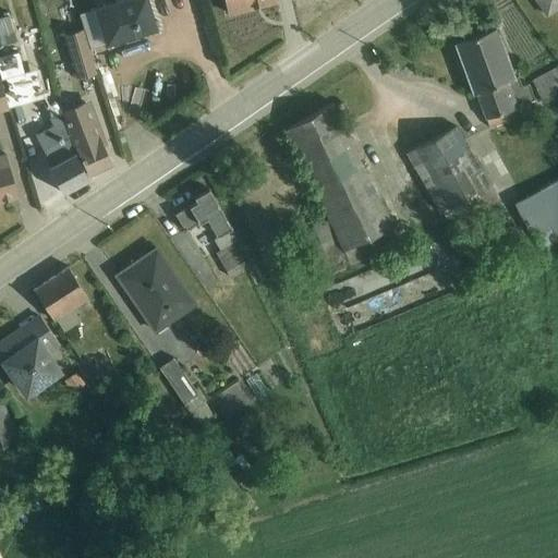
[(119,0),(95,8),(106,45),(124,39),(125,41),(137,37),(137,35),(156,29),(146,0),(119,0)]
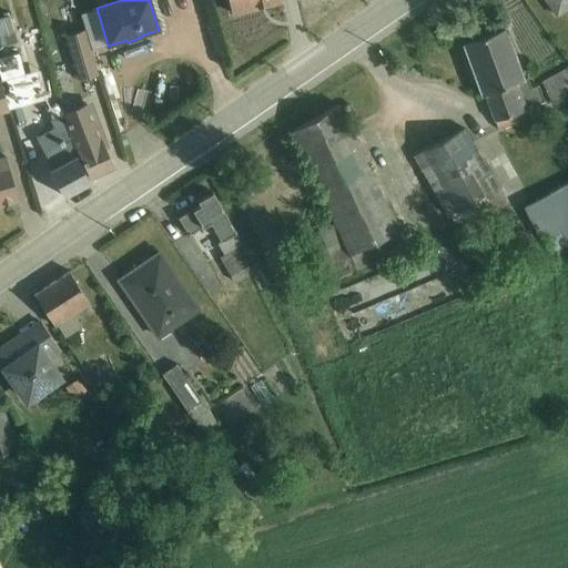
[(280,0),(227,0),(231,14),(281,1),(280,0)]
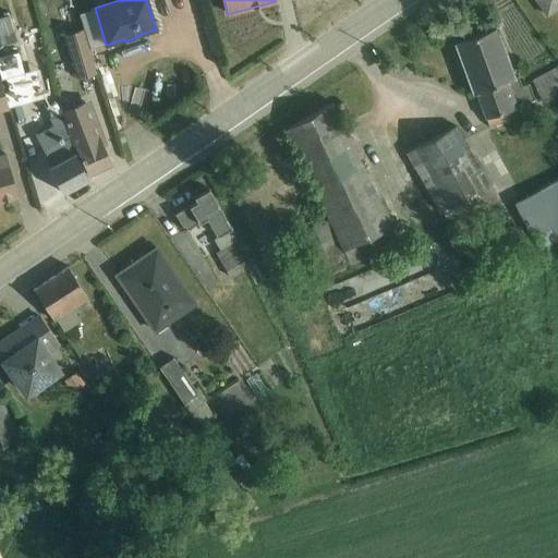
[(557,0),(535,0),(546,16),(557,8),(557,0)]
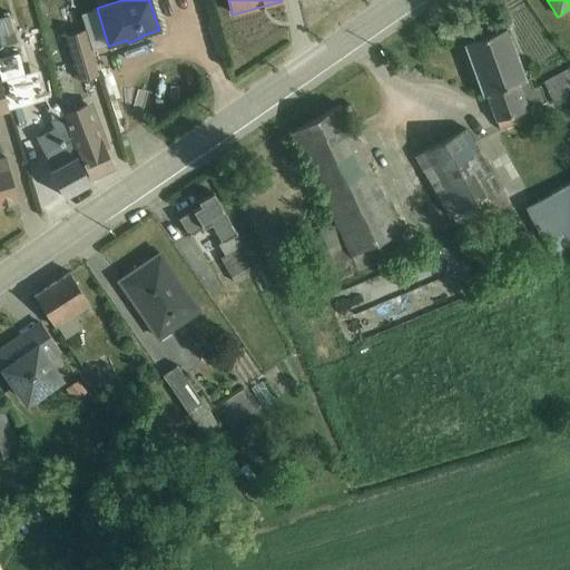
[(505,29),(464,45),(499,130),(532,118),(529,108),(546,102),(539,85),(532,88),(529,78),(524,79),(505,29)]
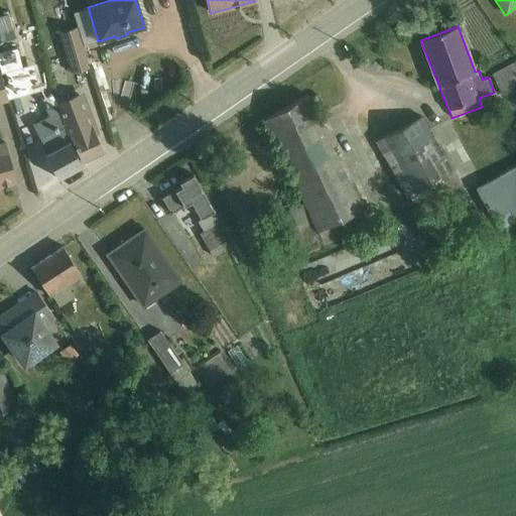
[(77,27),(58,32),(71,74),(89,68),(77,27)]
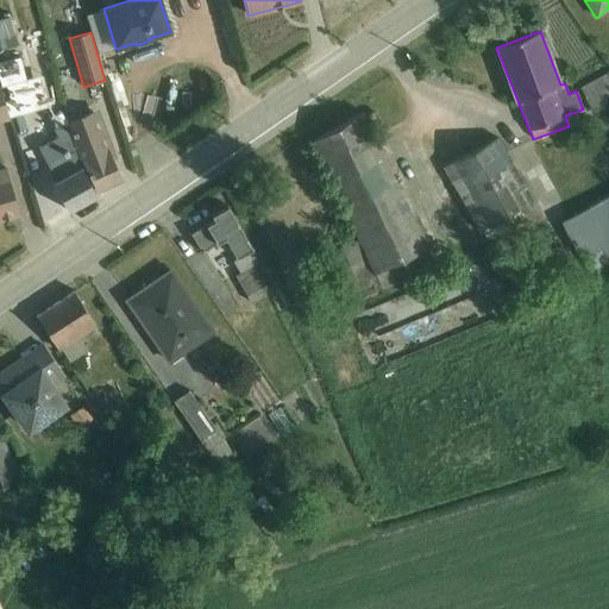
[(608,70),(579,87),(591,111),(608,100),(608,70)]
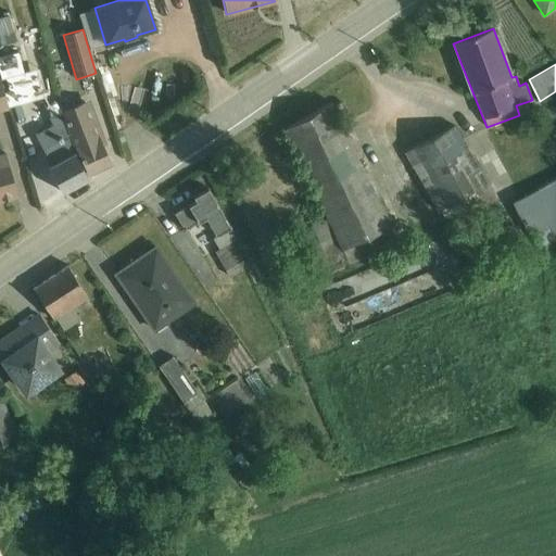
[(0,78),(0,81),(8,109),(24,104),(16,74),(0,78)]
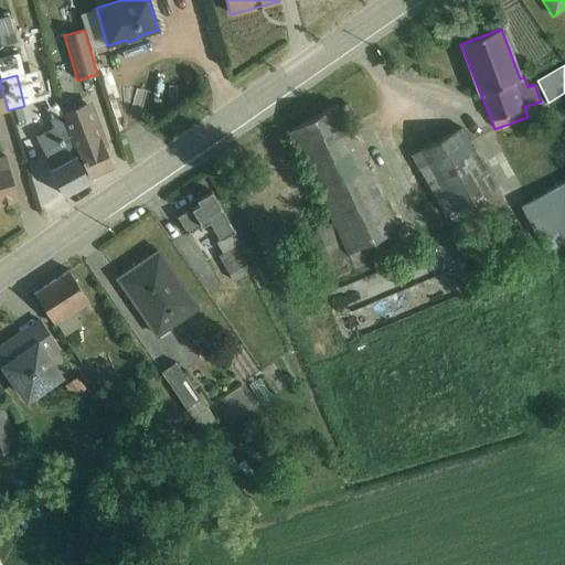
[(64,123),(78,155),(89,178),(112,167),(104,149),(108,147),(89,102),(62,114),(64,123)]
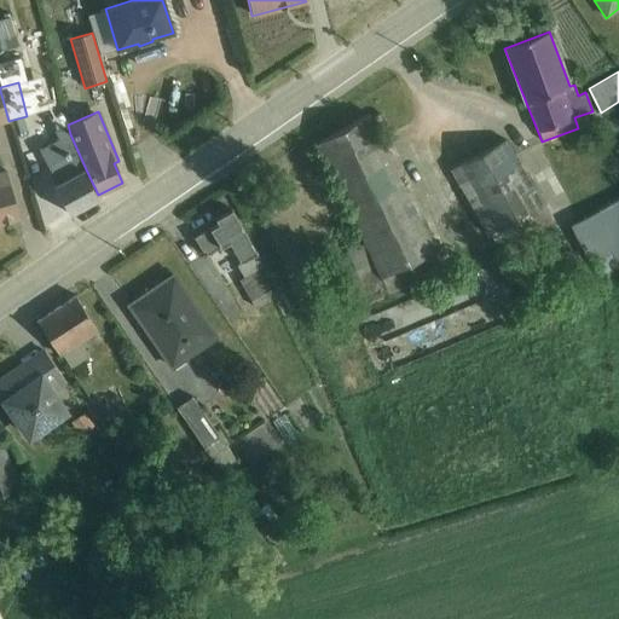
[(362,239),(383,285),(388,296),(443,270),(434,253),(439,250),(391,149),(386,151),(368,115),(317,144),(362,239)]
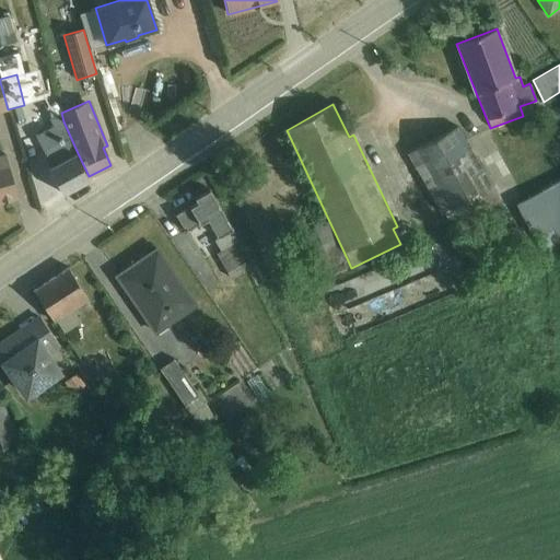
[(50,128),(63,121),(57,106),(43,112),(50,128)]
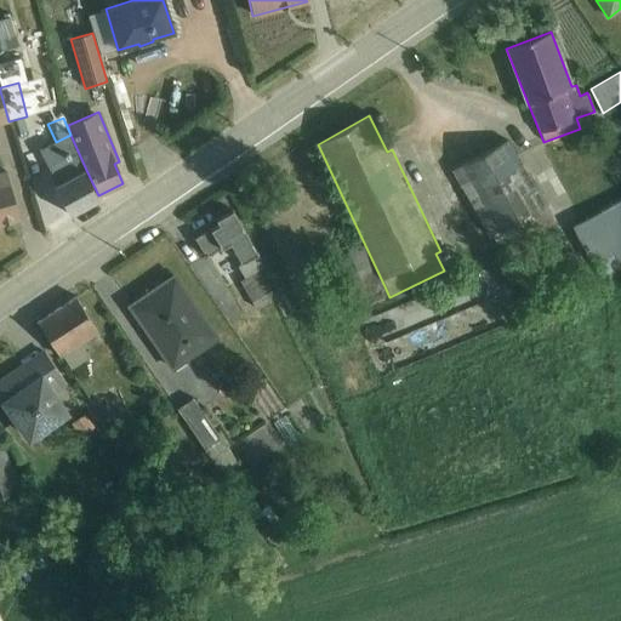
[(70,135),(56,142),(47,146),(63,182),(57,184),(69,215),(97,199),(85,170),(86,170),(70,135)]
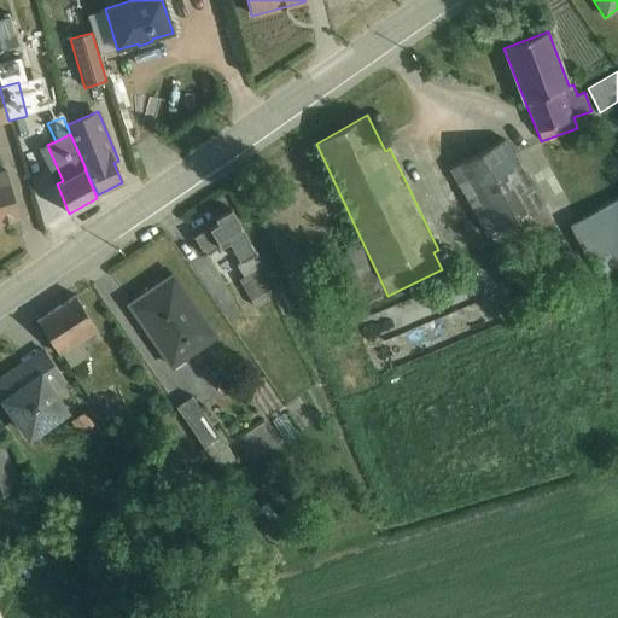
[(507,138),(449,170),(485,235),(489,234),(502,256),(554,227),(542,205),(544,204),(507,138)]
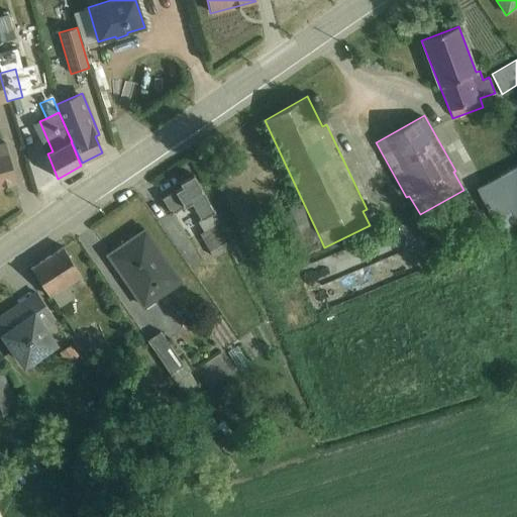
[(4,141),(0,142),(0,186),(16,183),(4,141)]
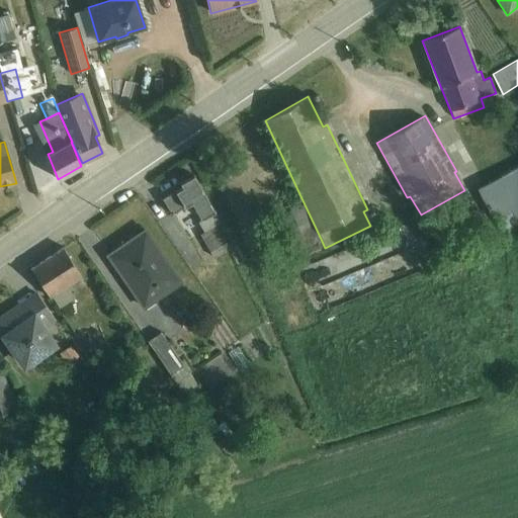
[(517,167),(477,188),(491,218),(494,217),(502,233),(517,224),(517,167)]
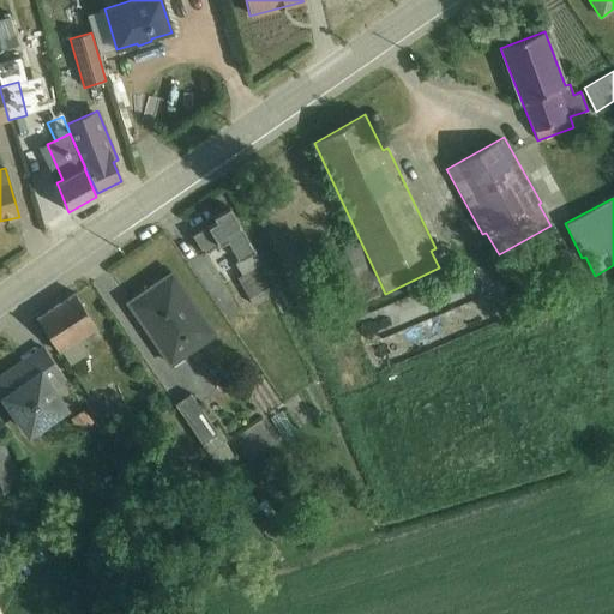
[(216,222),(192,236),(202,253),(227,240),(239,262),(235,264),(241,275),(235,278),(252,306),(271,295),(256,268),(259,265),(253,251),(229,208),(222,206),(215,210),(214,217),(216,222)]
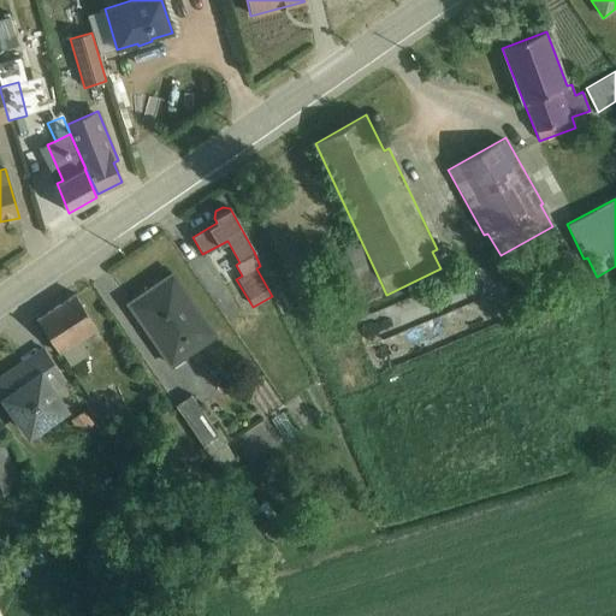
[(381,284),(360,238),(323,256),(345,302),(381,284)]
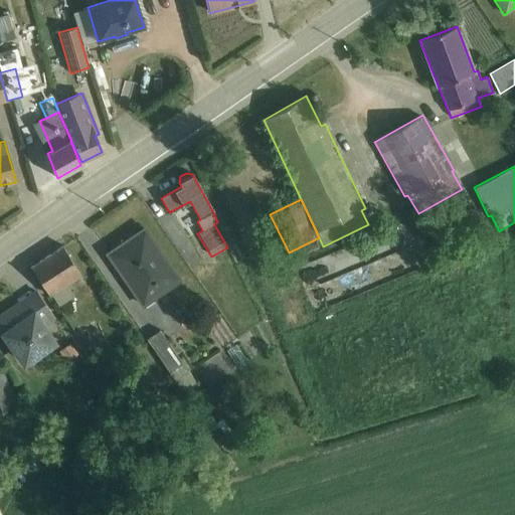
[(144,229),(108,254),(144,307),(180,282),(144,229)]
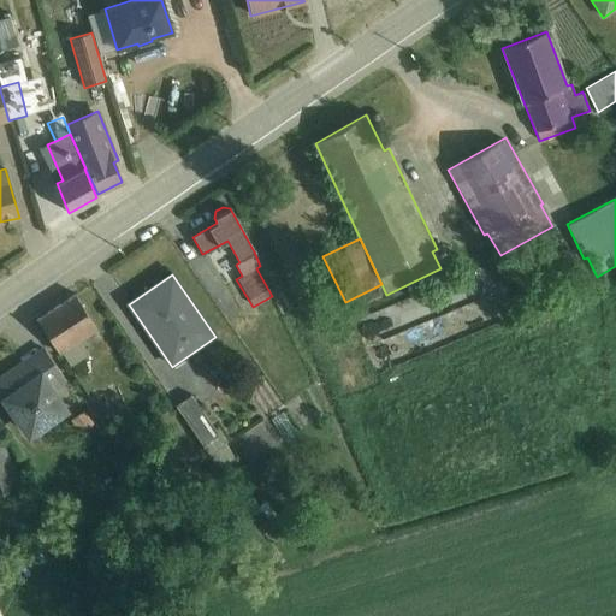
[(75,295),(36,320),(67,368),(88,355),(78,342),(98,330),(75,295)]
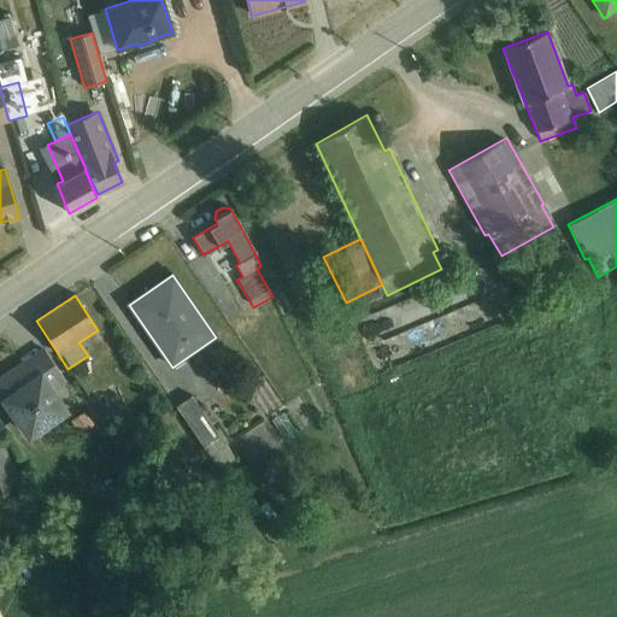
[(374,351),(415,348),(413,322),(432,322),(432,303),(393,304),(394,330),(372,330),(374,351)]
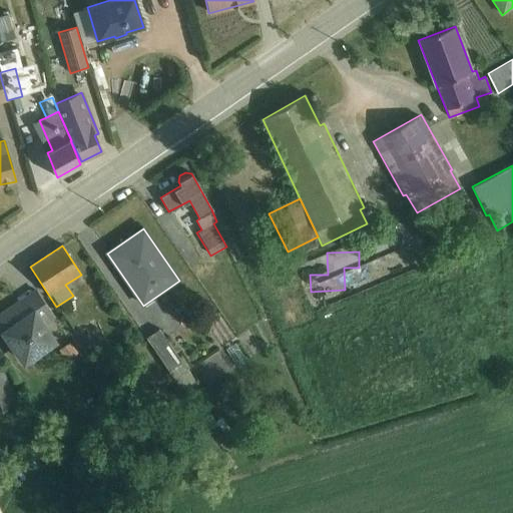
[(16,310),(14,308),(0,317),(0,327),(25,365),(57,343),(45,325),(55,318),(36,292),(38,295),(16,310)]
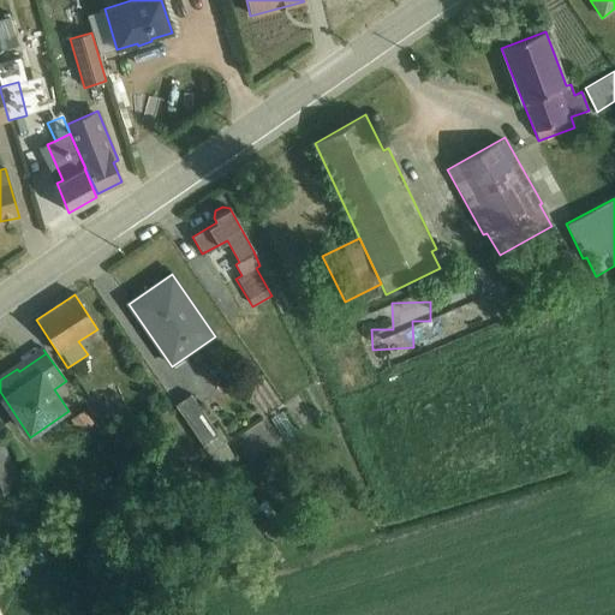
[(46,353),(43,350),(17,369),(19,371),(46,353)]
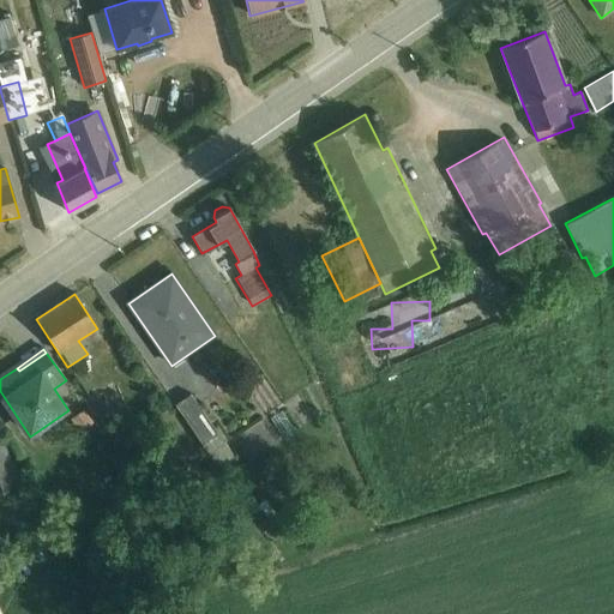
[(193,433),(202,444),(218,469),(234,458),(190,395),(174,405),(193,433)]
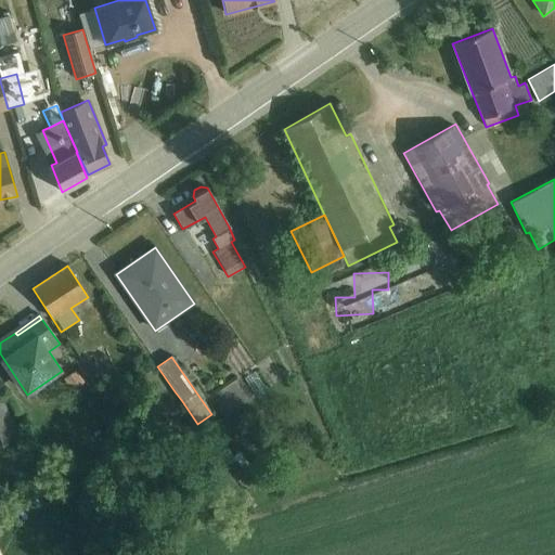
[(75,371),(63,379),(71,390),(84,382),(75,371)]
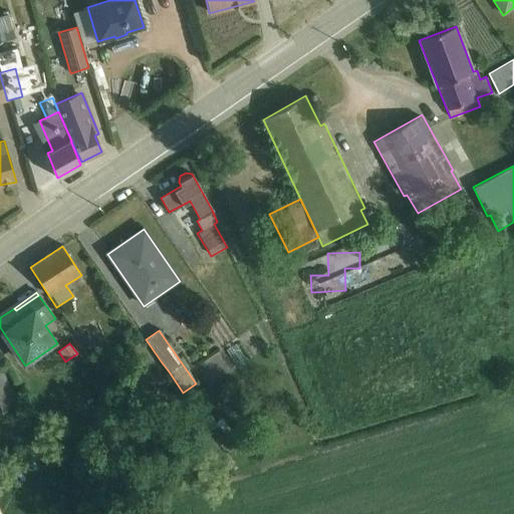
[(236,344),(226,350),(238,368),(248,361),(236,344)]
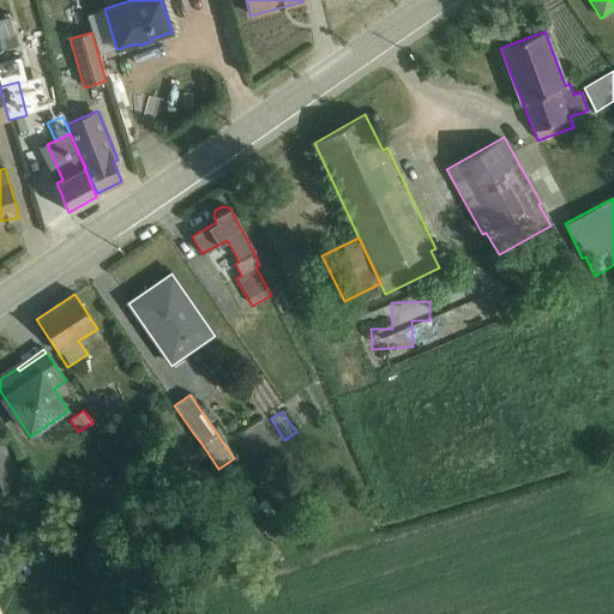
[(114,427),(98,434),(106,451),(121,445),(114,427)]
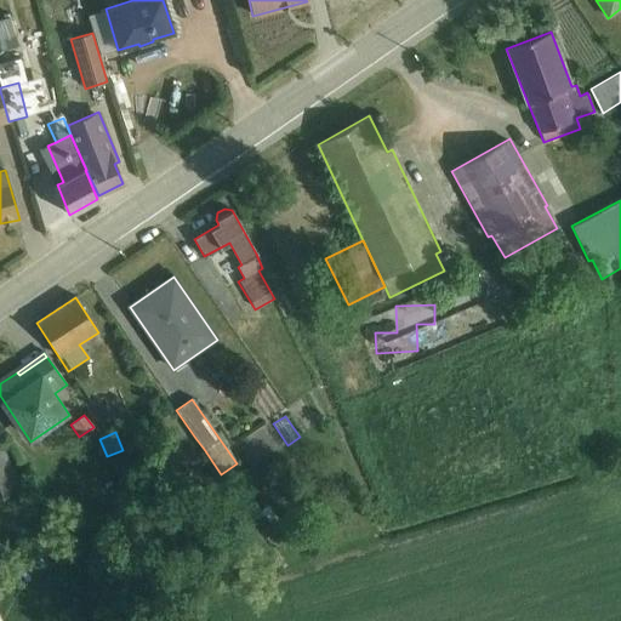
[(204,449),(195,438),(189,443),(197,454),(204,449)]
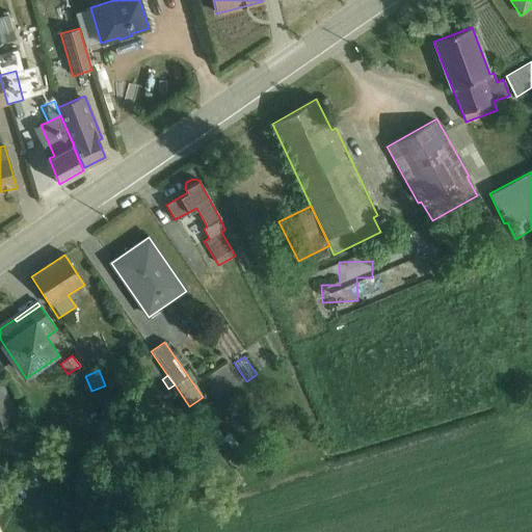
[(0,427),(9,425),(7,419),(17,415),(10,395),(0,398),(0,397),(0,427)]
